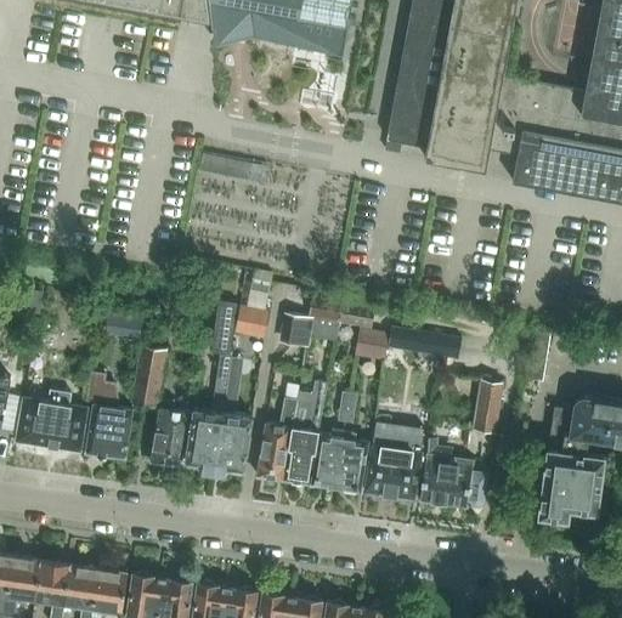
[(60,0),(180,22),(213,29),(208,0),(60,0)]
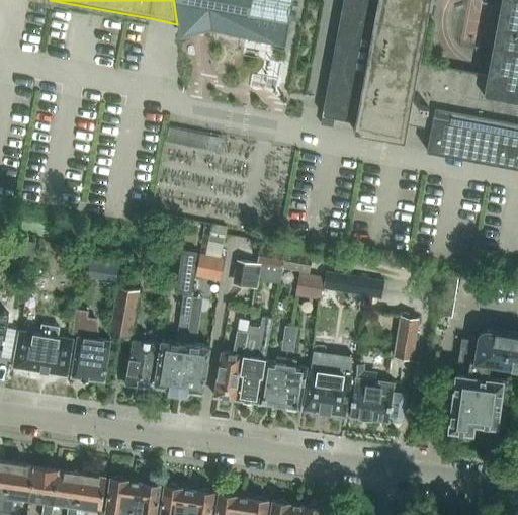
[(179,34),(209,32),(205,1),(199,0),(190,0),(190,2),(188,4),(184,5),(181,4),(178,2),(177,0),(173,0),(177,24),(179,34)]
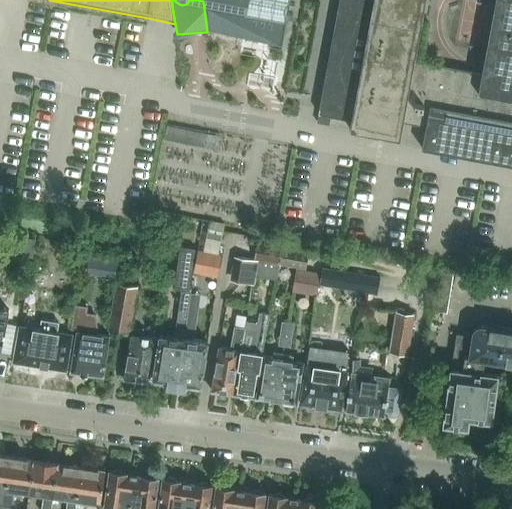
[(197,0),(203,1),(207,32),(281,46),(285,24),(290,0),(175,0),(176,2),(179,4),(182,5),(186,4),(188,2),(188,0),(197,0)]
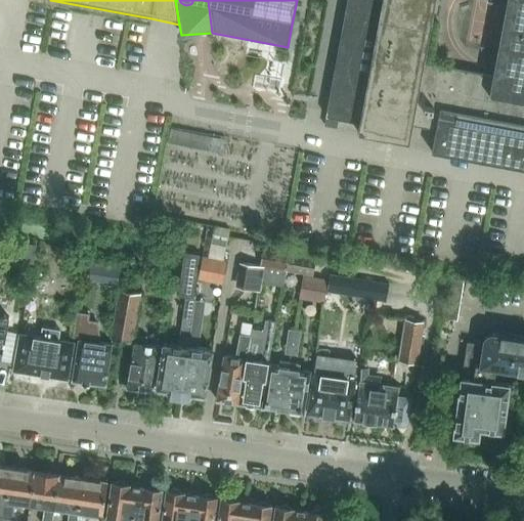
[(523,0),(348,0),(326,118),(325,118),(325,119),(324,128),(336,130),(338,121),(359,125),(358,133),(357,133),(357,134),(408,144),(412,125),(436,129),(431,155),(432,155),(433,154),(523,170),(523,0)]
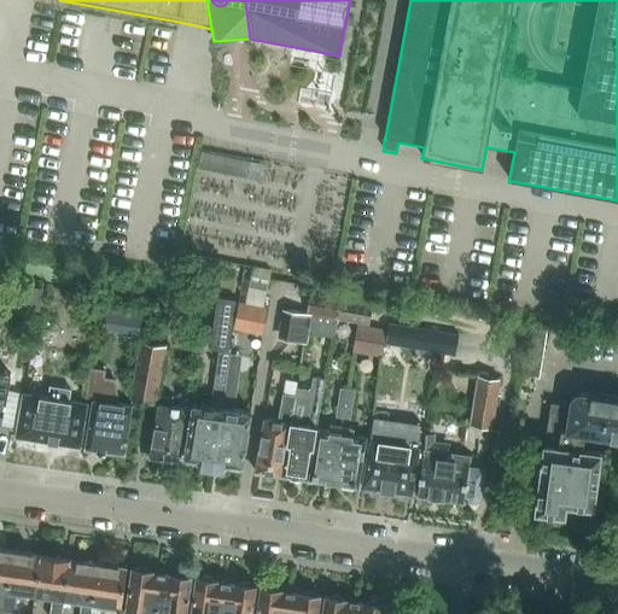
[(204,151),(204,169),(255,170),(256,152),(204,151)]
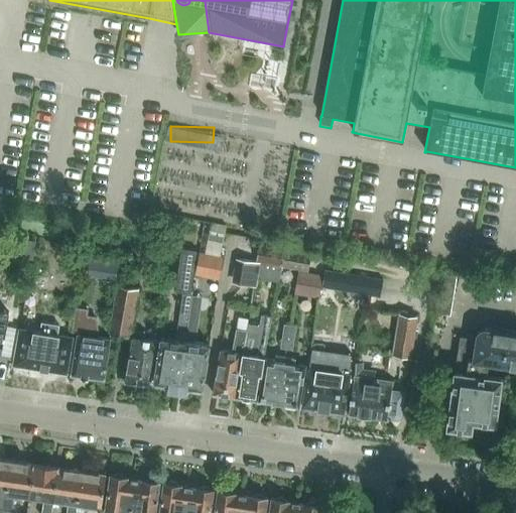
[(284,248),(276,247),(259,245),(256,264),(261,265),(258,280),(278,284),(284,248)]
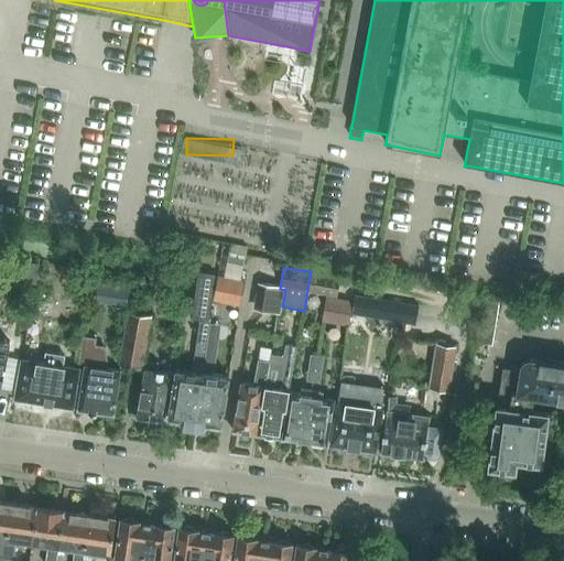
[(208,324),(215,276),(196,273),(191,321),(199,322),(208,324)]
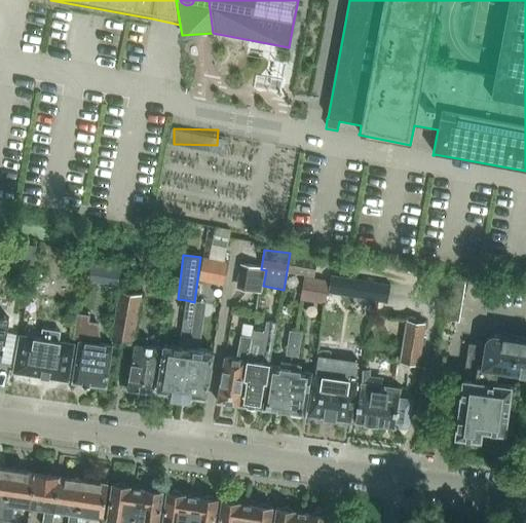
[(314,276),(317,260),(292,255),(289,271),(314,276)]
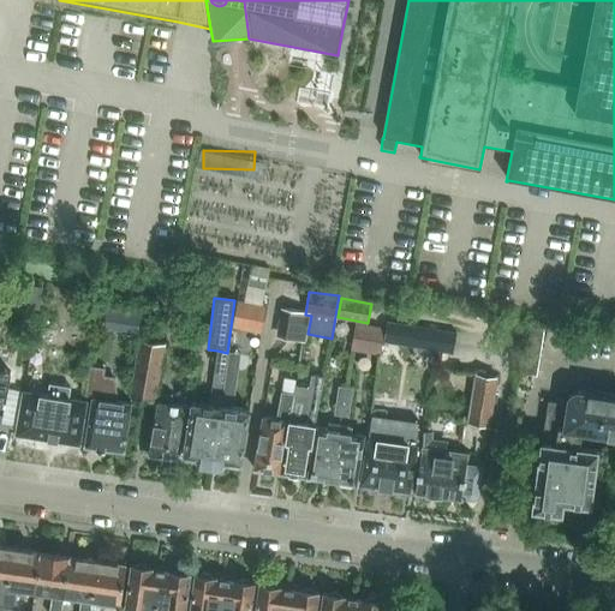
[(237,303),(233,323),(263,329),(267,307),(263,307),(245,304),(237,303)]
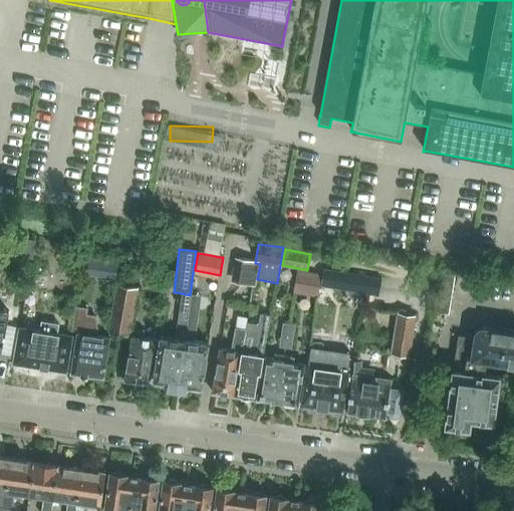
[(255,263),(234,260),(230,285),(256,289),(257,279),(260,264),(255,263)]
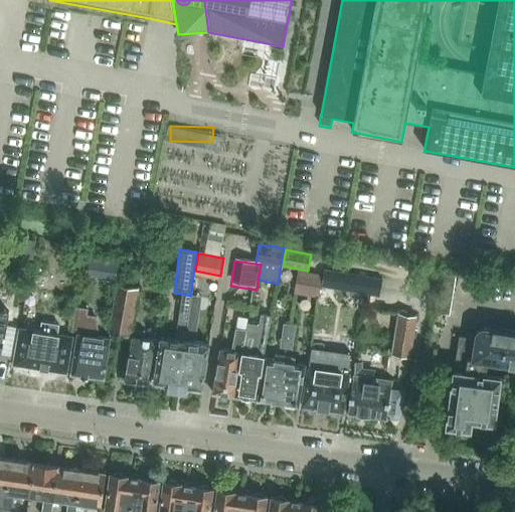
[(106,265),(104,281),(115,282),(117,266),(106,265)]
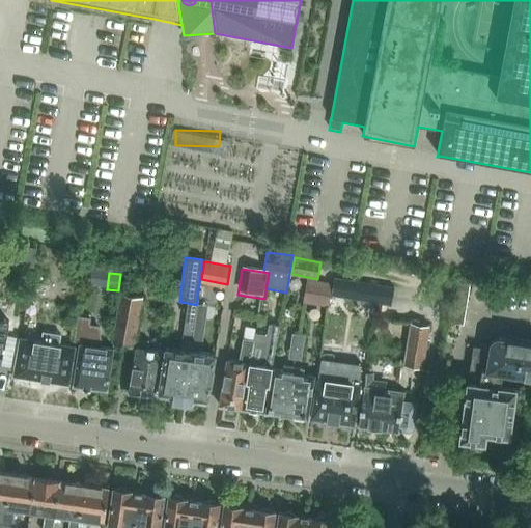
[(361,301),(364,283),(335,278),(332,296),(361,301)]
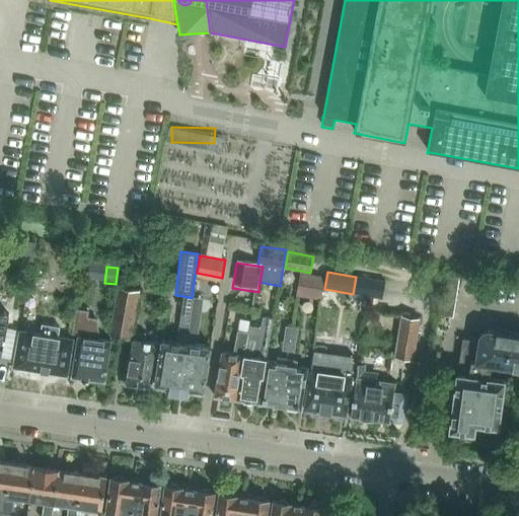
[(320,300),(324,280),(300,275),(296,295),(320,300)]
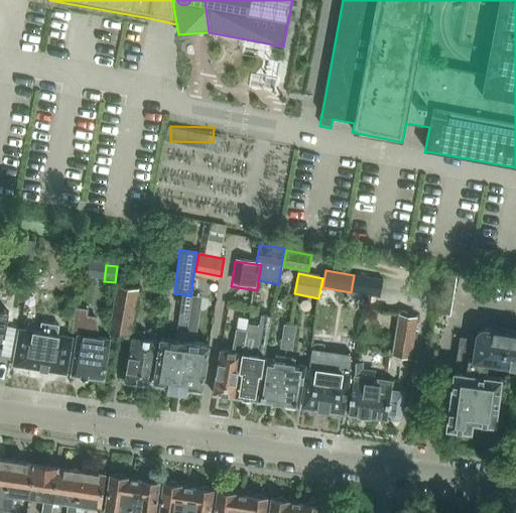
[(130,337),(139,290),(117,286),(109,333),(130,337)]
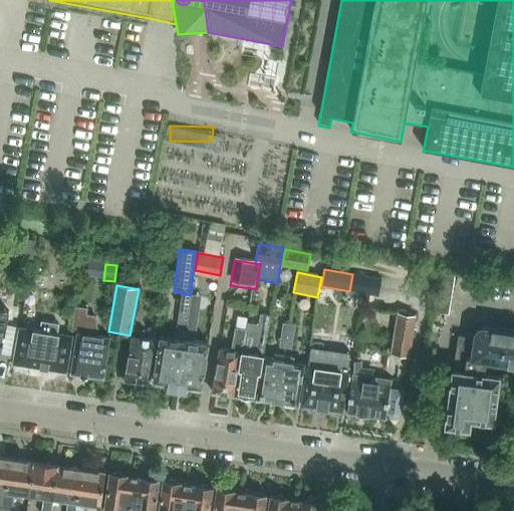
[(26,290),(23,310),(33,312),(37,292),(26,290)]
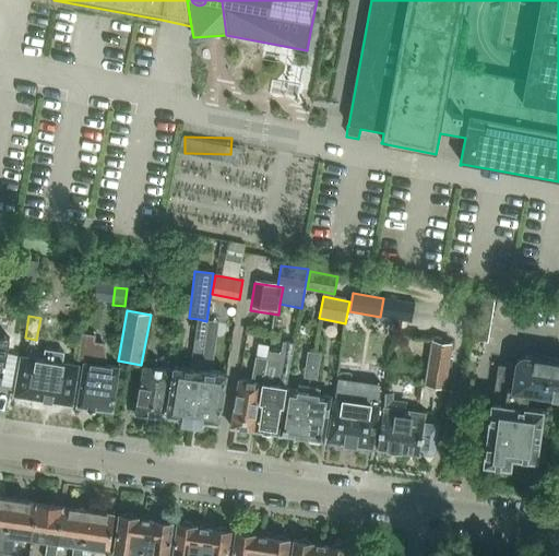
[(190,370),(175,367),(173,367),(173,371),(166,415),(166,416),(185,418),(183,423),(191,424),(200,371),(206,329),(207,321),(206,321),(198,319),(190,370)]
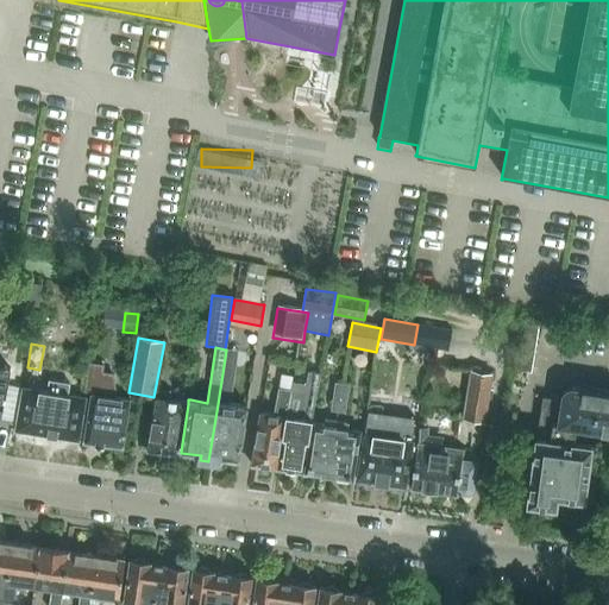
[(219,458),(238,460),(246,409),(234,407),(230,407),(234,378),(233,378),(236,359),(225,358),(218,404),(208,461),(218,462),(219,458)]
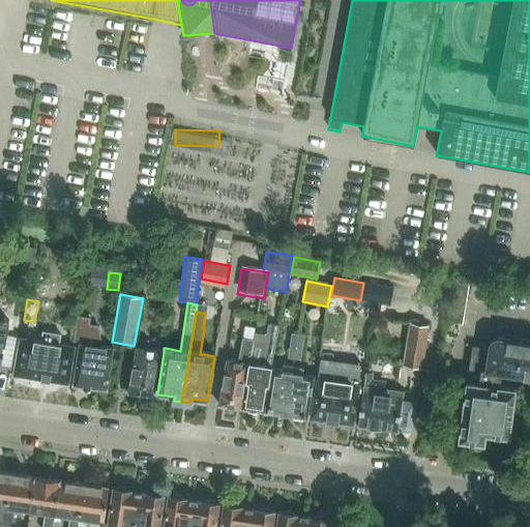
[(90,326),(91,320),(77,318),(74,343),(79,344),(72,386),(82,388),(82,389),(90,390),(90,389),(107,391),(108,381),(113,350),(104,348),(98,328),(90,326)]
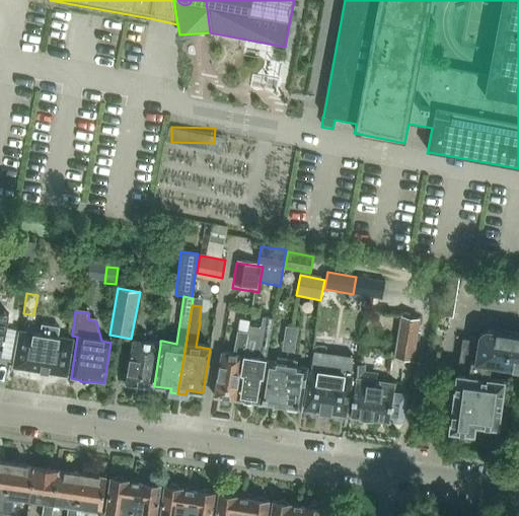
[(420,320),(419,320),(401,317),(400,327),(395,359),(402,361),(413,362),(420,320)]
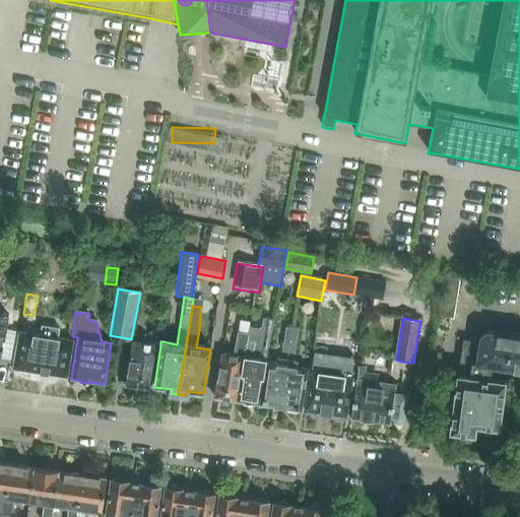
[(266,364),(266,362),(267,362),(273,320),(263,319),(261,329),(249,328),(248,335),(245,359),(243,359),(237,402),(259,405),(260,396),(265,364),(266,364)]
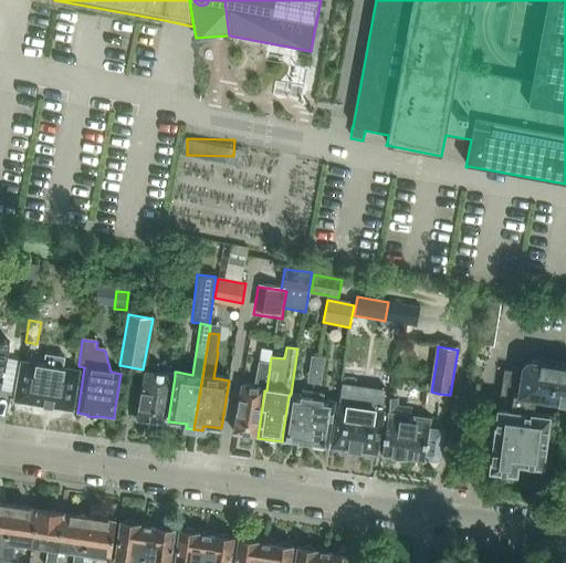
[(73,413),(74,402),(80,374),(63,371),(64,358),(44,355),(42,367),(21,363),(14,403),(16,403),(73,413)]
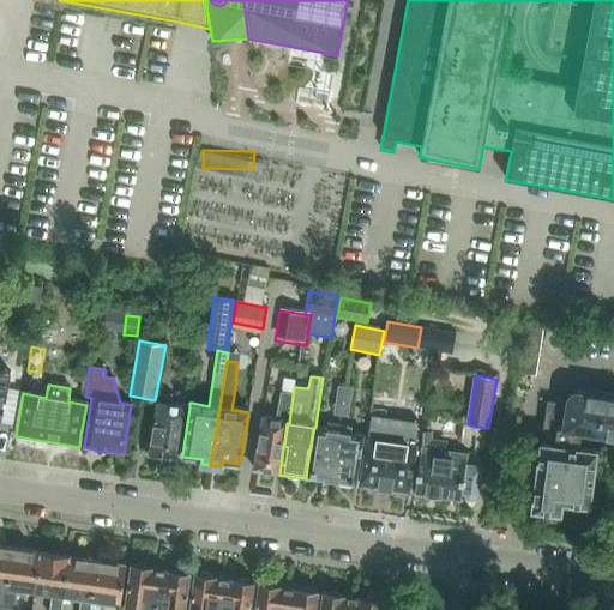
[(338,387),(336,403),(350,404),(351,390),(338,387)]
